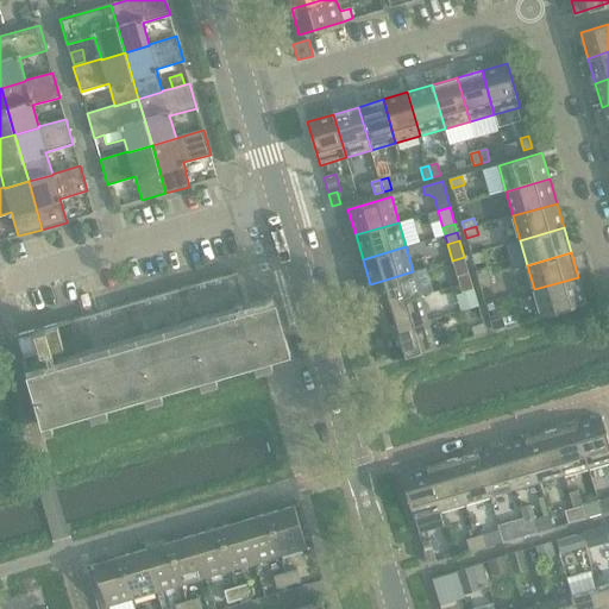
[(464,257),(452,261),(457,276),(469,272),(464,257)]
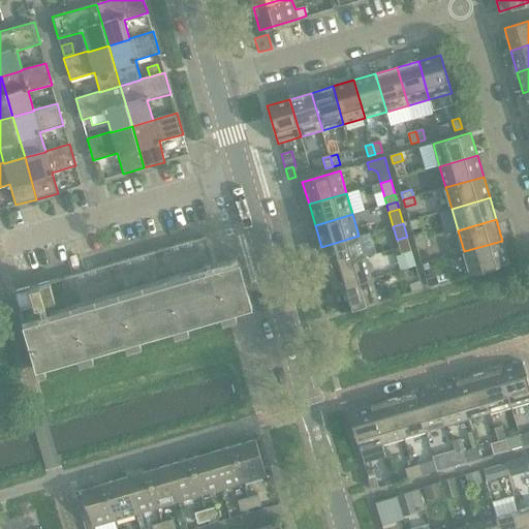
[(413,236),(415,243),(426,240),(424,232),(413,236)]
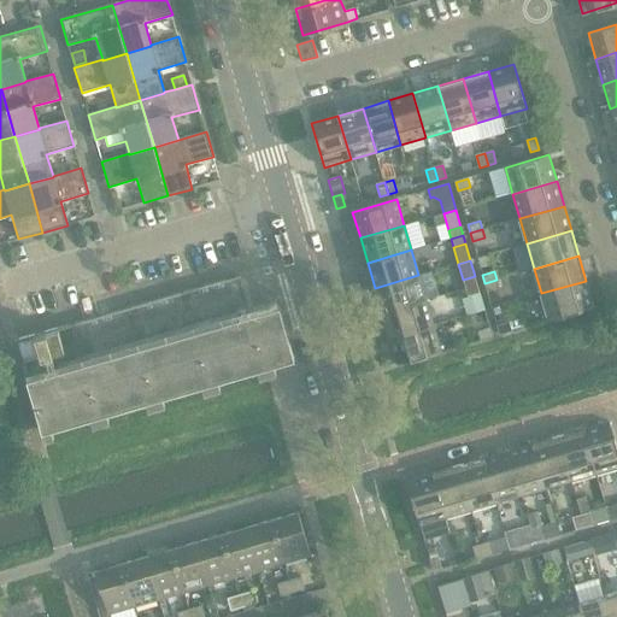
[(418,275),(375,288),(382,313),(425,300),(418,275)]
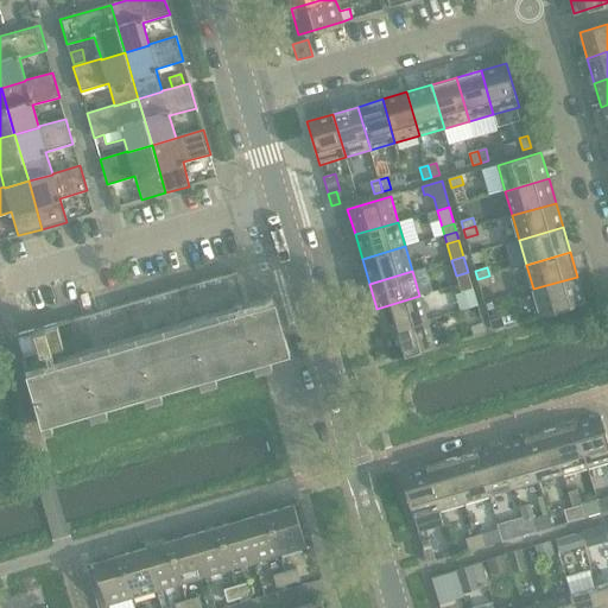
[(274,302),(248,309),(247,309),(236,272),(74,320),(74,318),(16,336),(21,358),(26,373),(26,374),(40,425),(290,354),(274,302)]
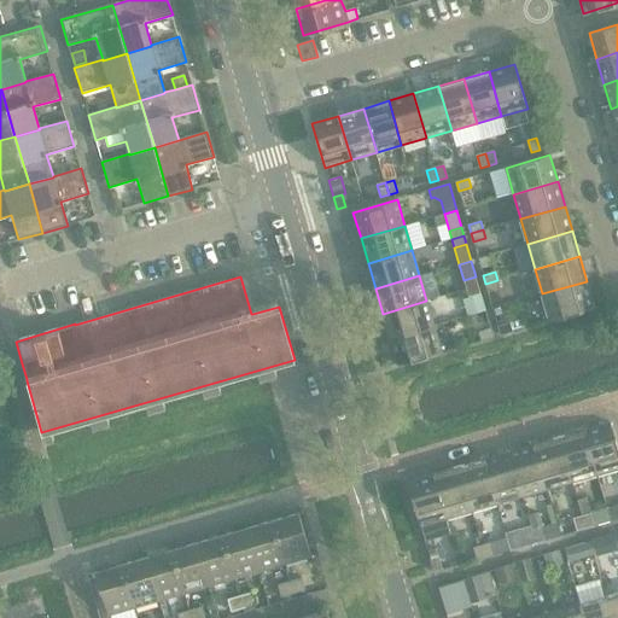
[(464,280),(466,289),(478,285),(476,277),(464,280)]
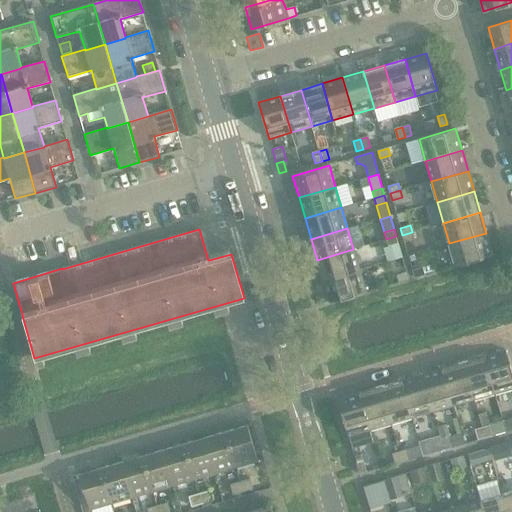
[(412,232),(402,235),(404,242),(414,239),(412,232)]
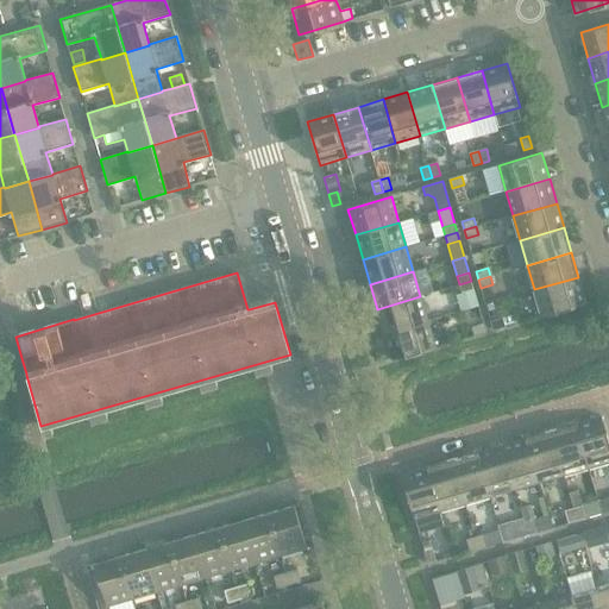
[(578,277),(534,289),(541,315),(585,303),(578,277)]
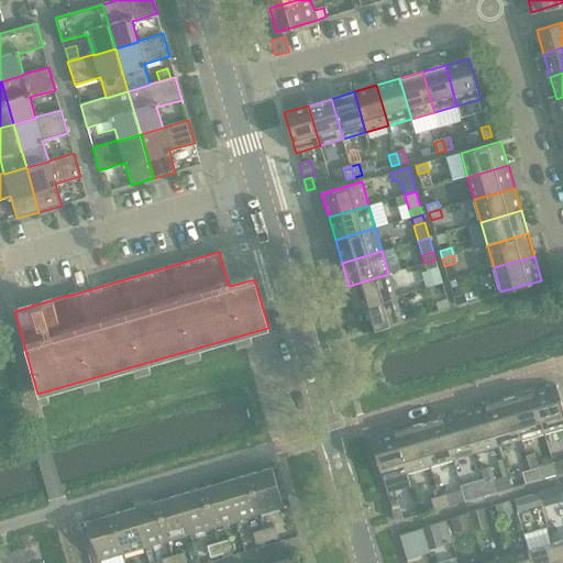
[(435,260),(424,263),(427,271),(438,267),(435,260)]
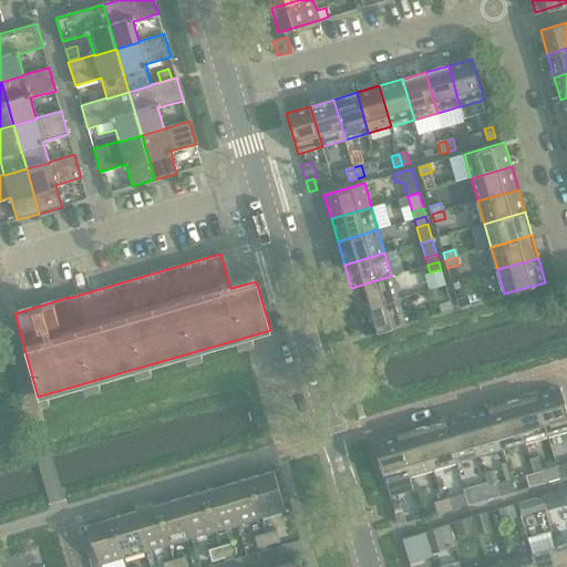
[(391,276),(351,288),(358,310),(398,299),(391,276)]
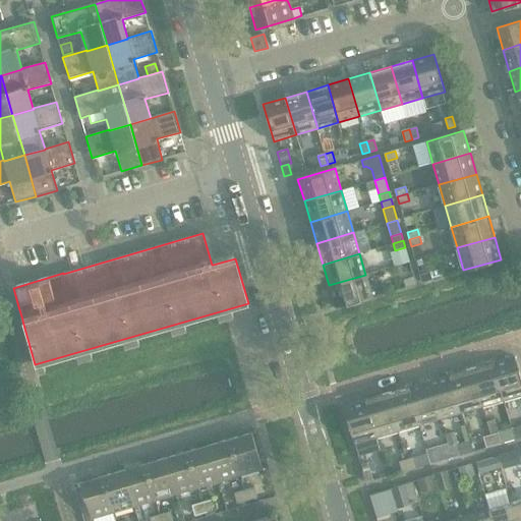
[(429,272),(419,275),(421,282),(431,279),(429,272)]
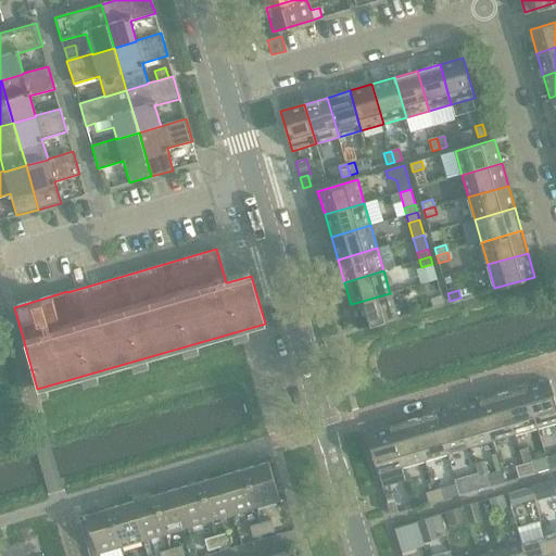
[(390,293),(351,304),(357,328),(397,316),(390,293)]
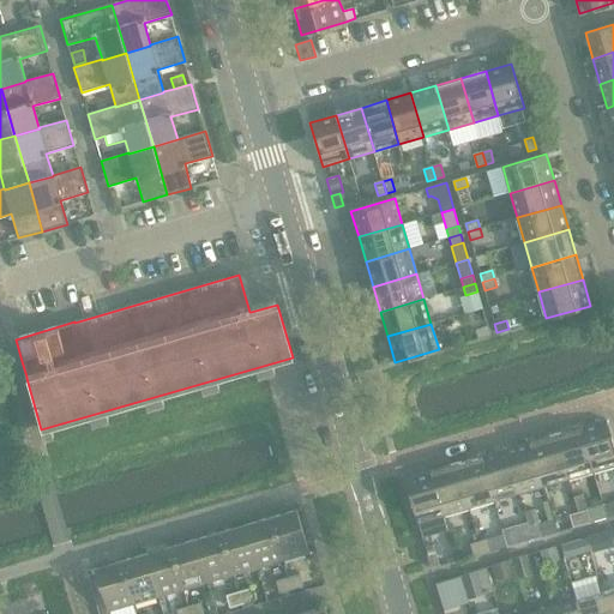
[(476,330),(479,338),(491,335),(488,326),(476,330)]
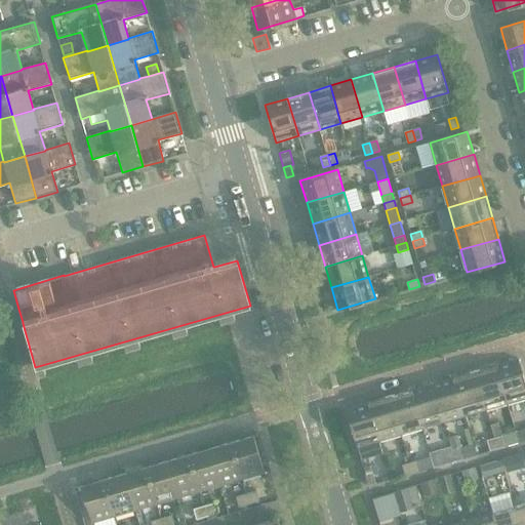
[(524,380),(519,359),(496,366),(508,403),(524,398),(524,380)]
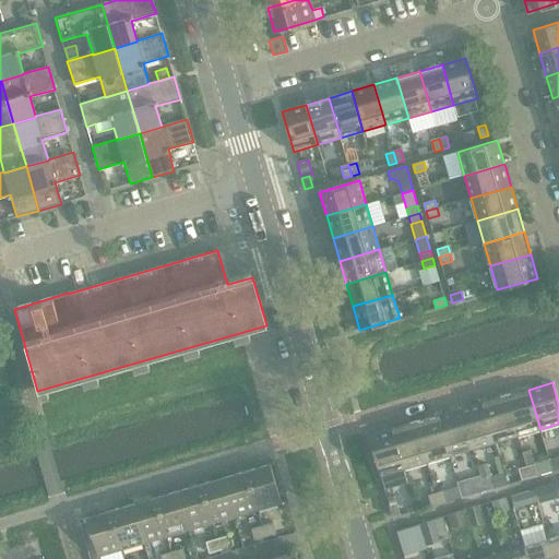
[(528,390),(506,396),(518,436),(540,429),(528,390)]
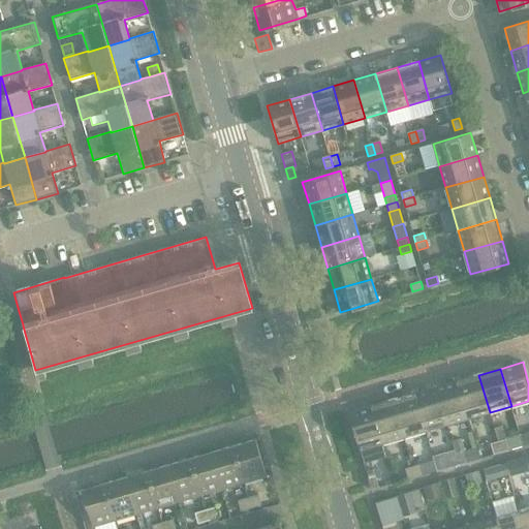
[(478,375),(457,381),(468,418),(490,412),(478,375)]
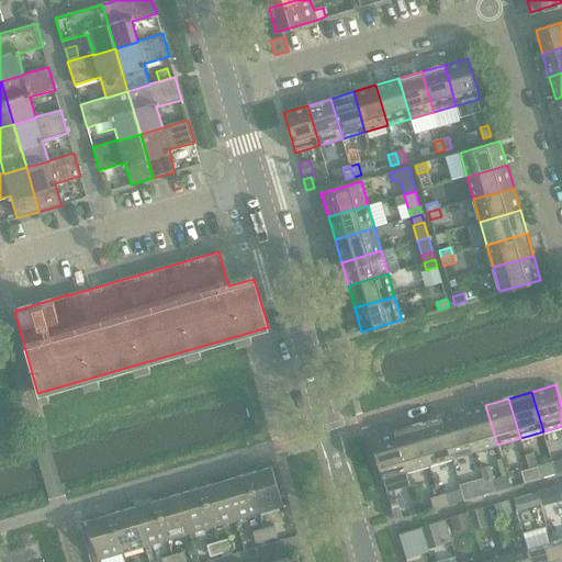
[(485,405),(463,412),(474,451),(497,445),(485,405)]
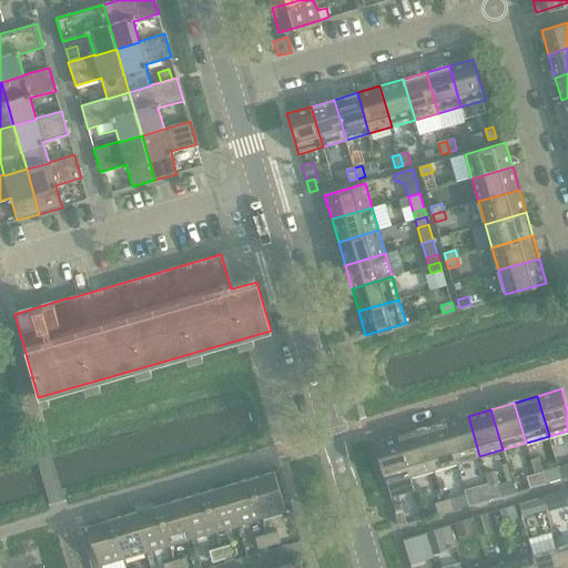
[(468,416),(445,423),(457,464),(479,456),(468,416)]
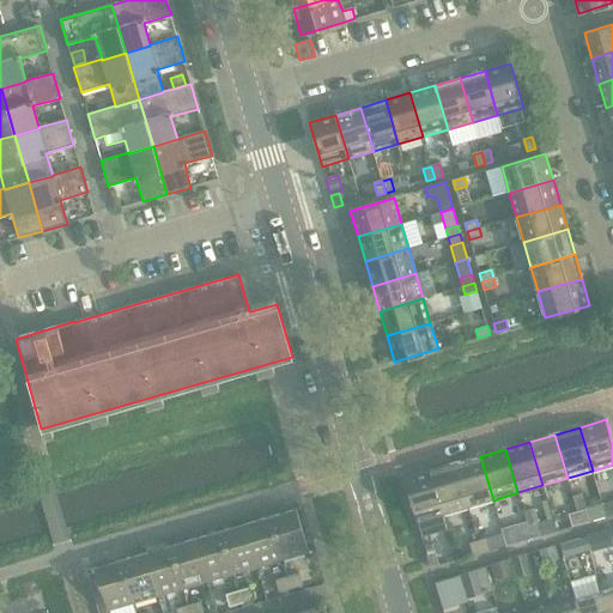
[(480,456),(455,463),(468,508),(493,501),(480,456)]
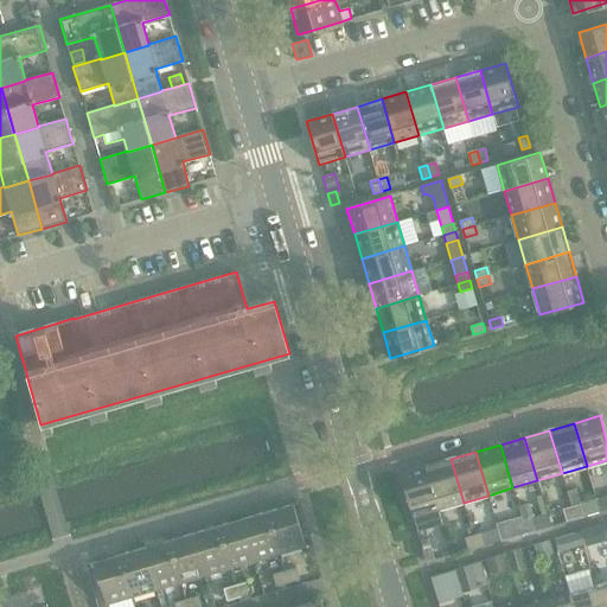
[(451,459),(426,466),(439,510),(464,503),(451,459)]
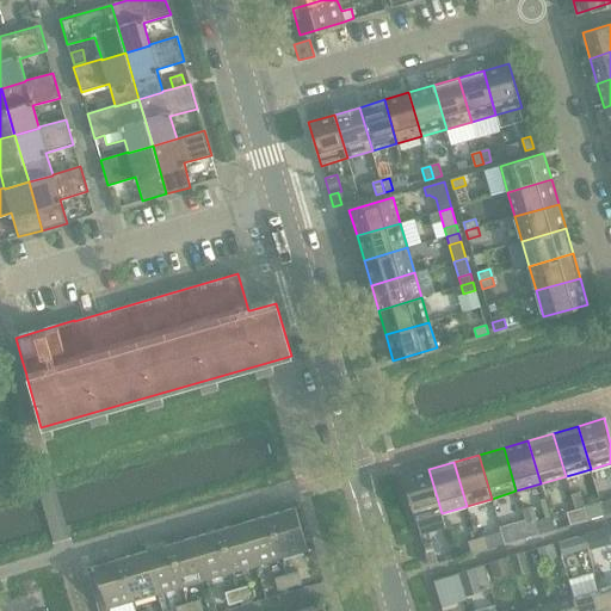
[(442,513),(429,469),(403,476),(415,520),(442,513)]
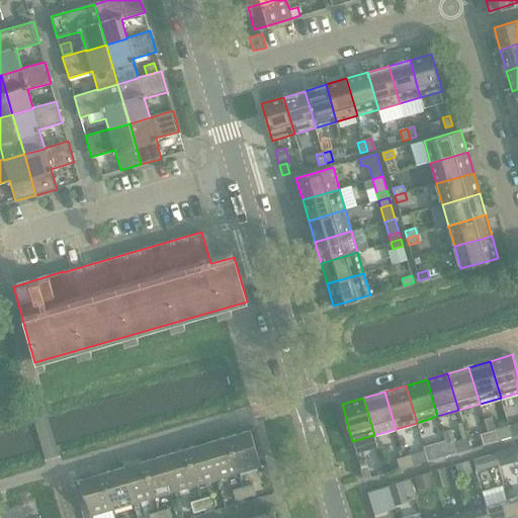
[(492,417),(484,419),(488,432),(495,430),(495,429),(496,429),(492,417)]
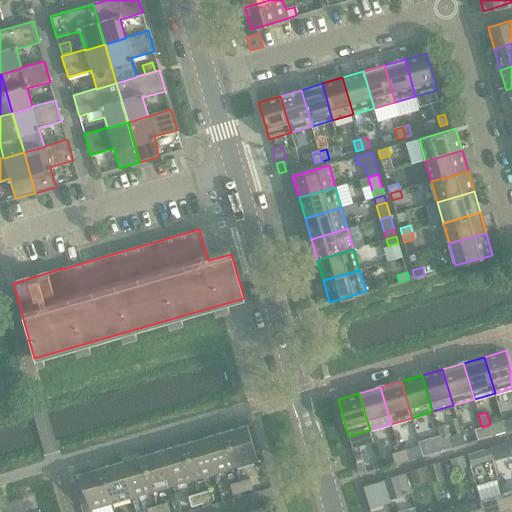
[(511,417),(502,420),(506,431),(511,429),(511,417)]
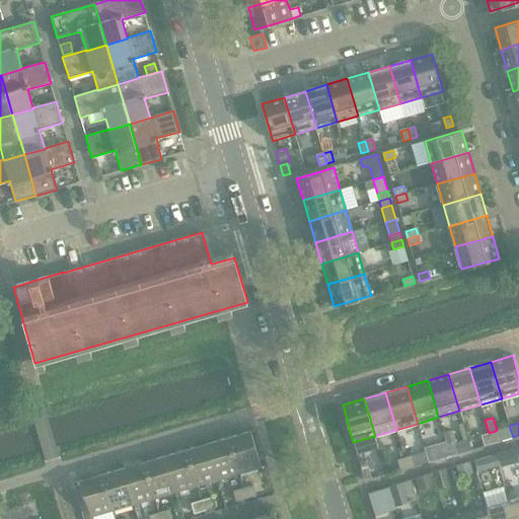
[(497,430),(496,430),(496,431),(499,441),(513,437),(509,426),(497,430)]
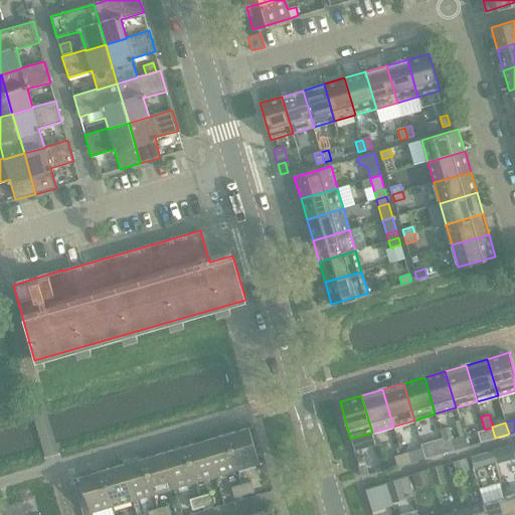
[(449,426),(440,430),(443,443),(450,441),(453,440),(449,426)]
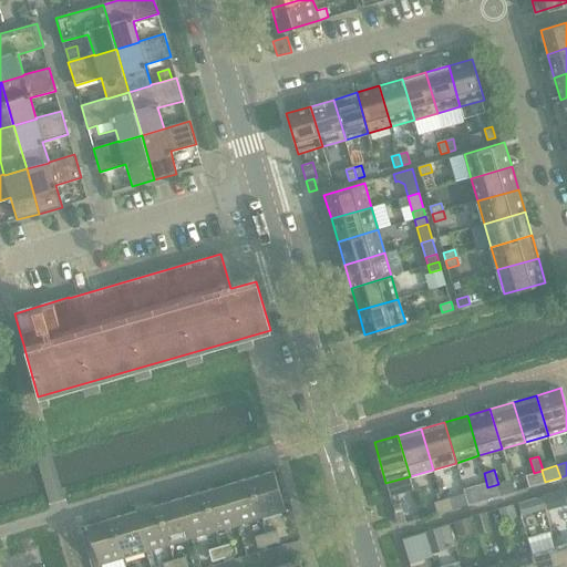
[(274,471),(249,478),(261,517),(286,511),(274,471)]
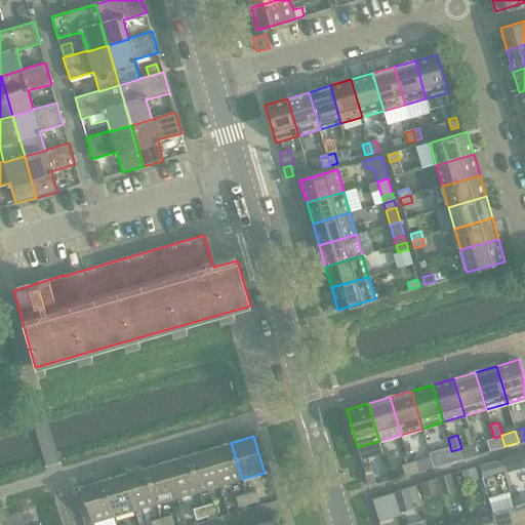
[(501,436),(494,438),(497,448),(505,446),(501,436)]
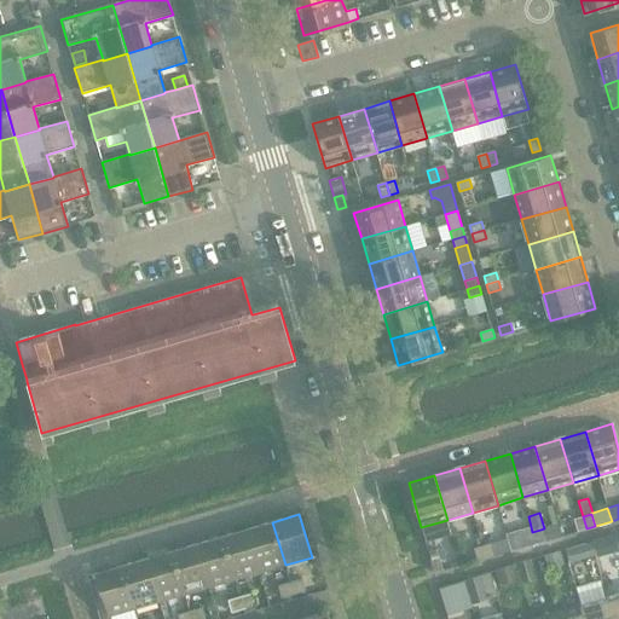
[(586,528),(583,516),(574,519),(578,531),(586,528)]
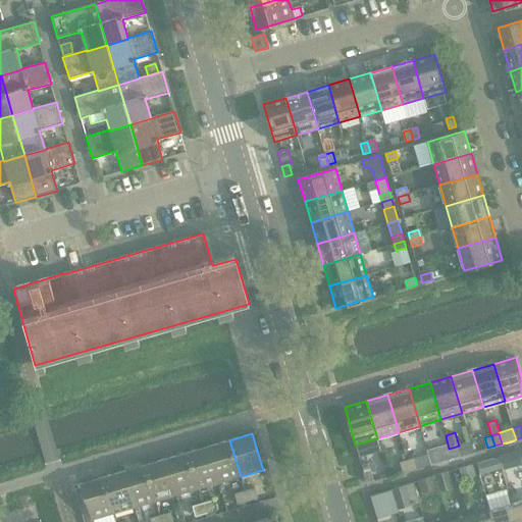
[(229,440),(209,447),(219,482),(241,476),(229,440)]
